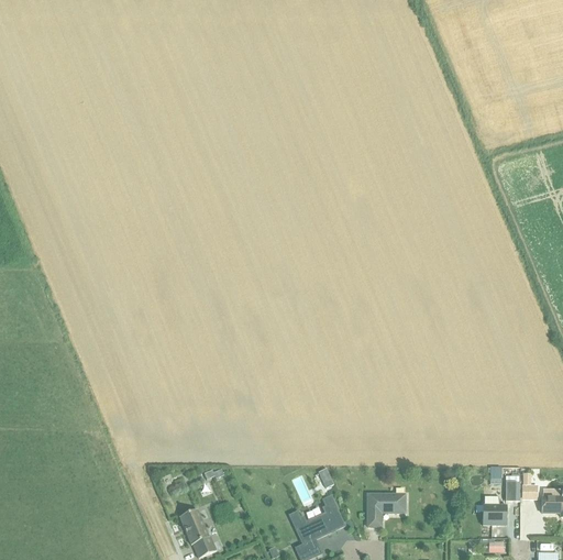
[(501,467),(490,467),(490,483),(501,483),(501,467)]
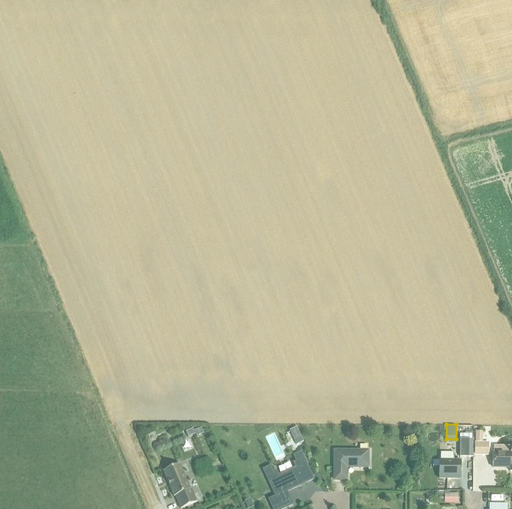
[(473,437),(460,437),(459,454),(473,454),(473,437)]
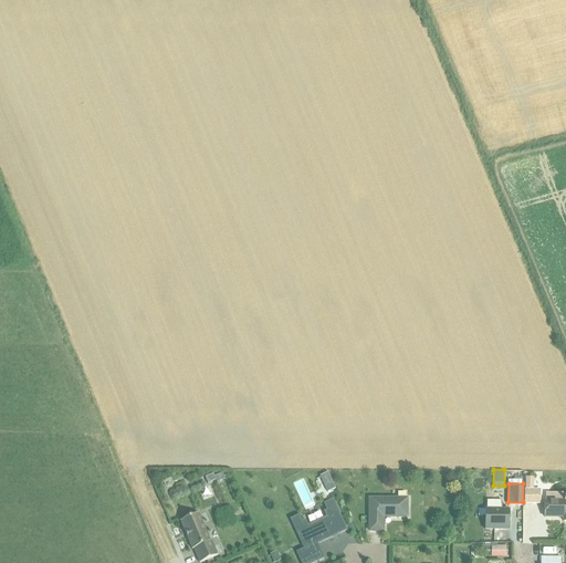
[(525,486),(524,486),(524,500),(538,500),(538,486),(533,486),(525,486)]
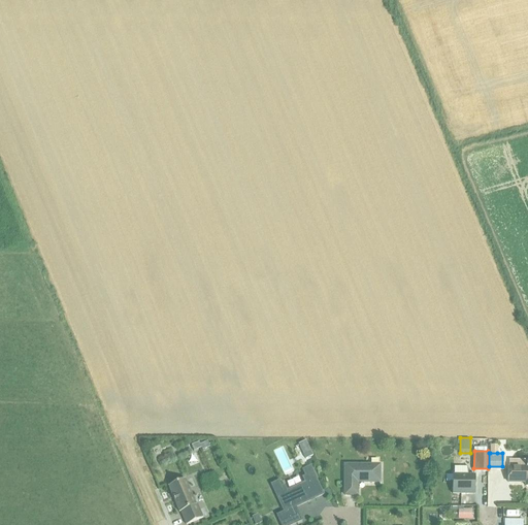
[(508,464),(508,480),(526,480),(526,484),(527,483),(527,460),(526,461),(526,465),(508,464)]
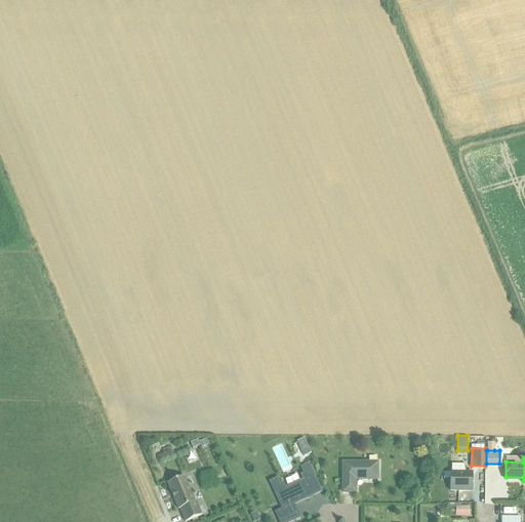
[(356,477),(377,477),(377,459),(342,459),(342,490),(356,490),(356,477)]
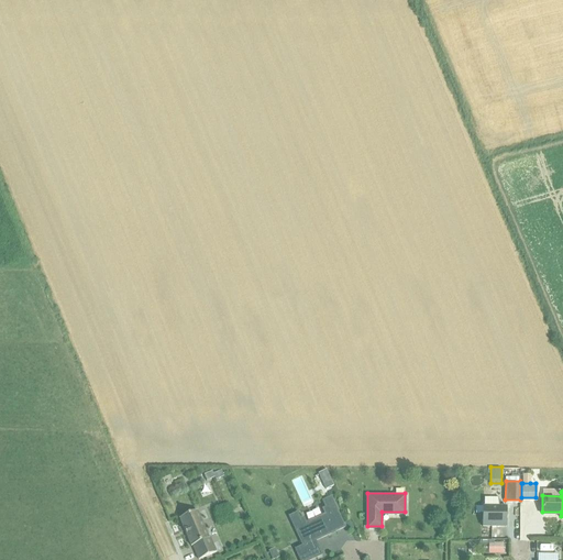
[(331,494),(322,498),(326,505),(322,506),(324,509),(326,512),(315,517),(307,520),(306,520),(304,515),(300,516),(299,513),(298,511),(298,509),(294,512),(289,514),(299,535),(302,542),(302,544),(295,547),(298,553),(301,559),(305,559),(322,552),(319,546),(316,538),(319,537),(338,528),(345,525),(341,517),(334,502),(331,494)]
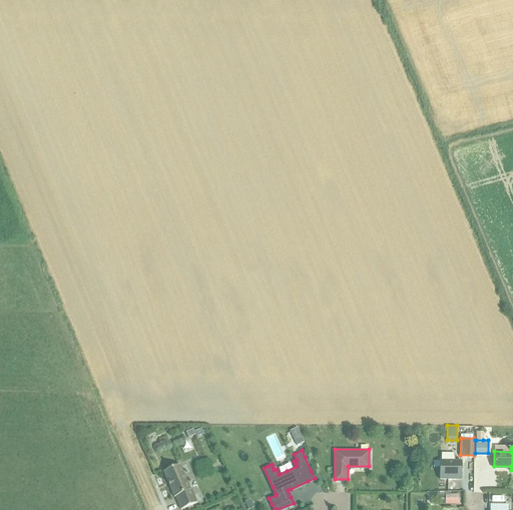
[(441,459),(440,459),(440,477),(448,477),(455,478),(455,477),(462,477),(462,459),(454,459),(454,451),(441,451),(441,459)]
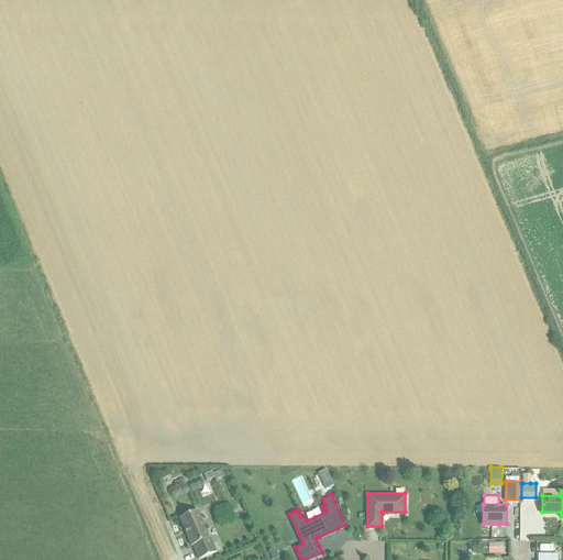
[(192,544),(198,557),(217,549),(211,536),(209,536),(197,508),(179,515),(191,544),(192,544)]
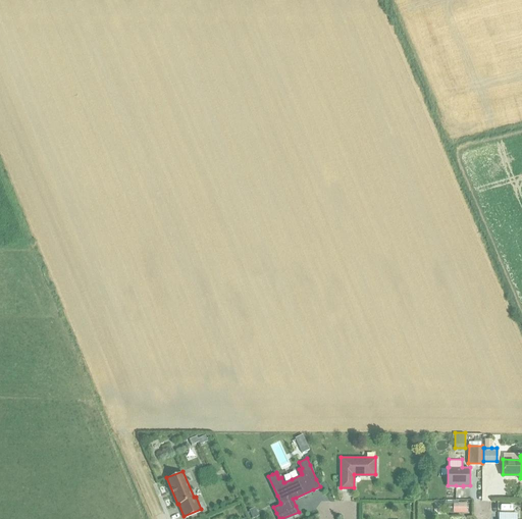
[(467,500),(454,500),(454,510),(467,510),(467,500)]
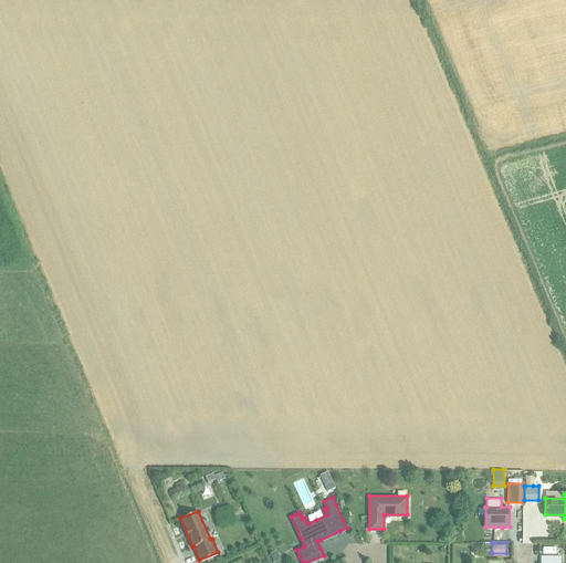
[(276,548),(270,551),(274,560),(281,556),(276,548)]
